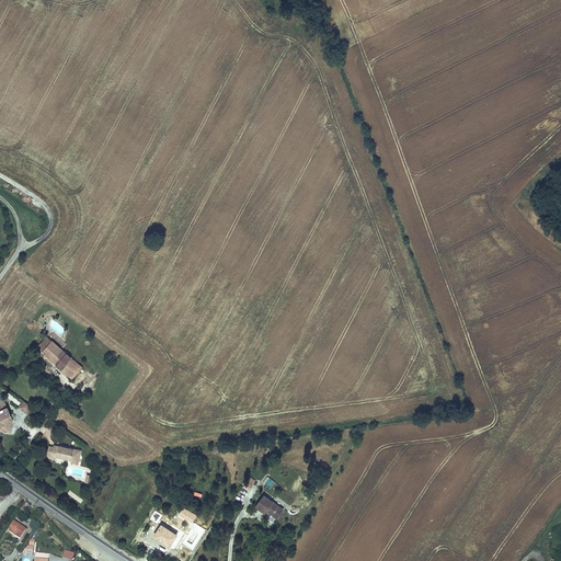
[(38,347),(43,352),(52,341),(47,338),(38,347)]
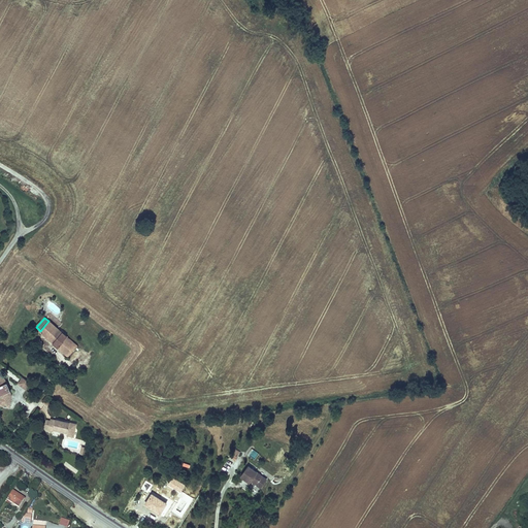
[(71,342),(72,340),(67,336),(66,337),(48,321),(40,331),(51,341),(56,345),(73,361),(83,351),(71,342)]
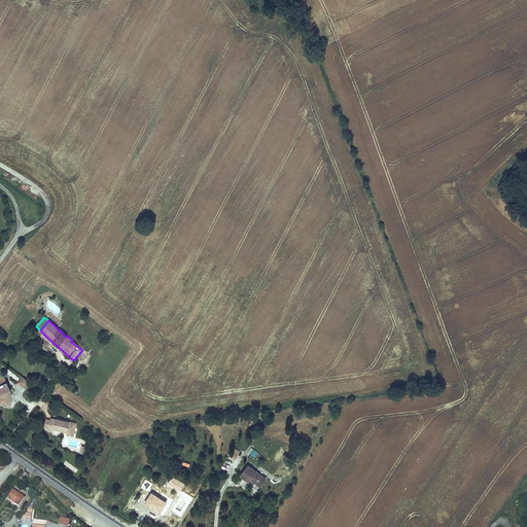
[(82,350),(84,347),(73,339),(72,340),(71,342),(82,350)]
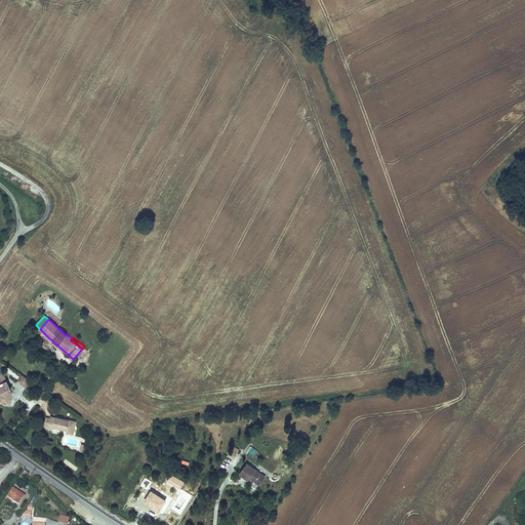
[(61,375),(66,379),(71,373),(65,368),(61,375)]
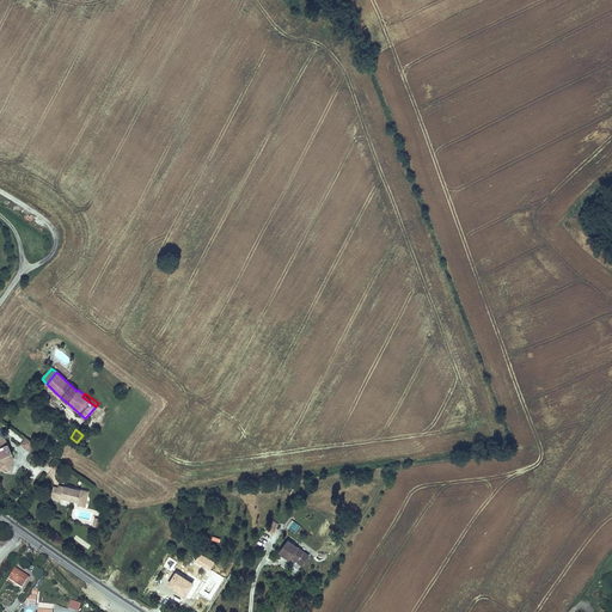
[(0,436),(0,469),(8,471),(11,458),(4,440),(0,436)]
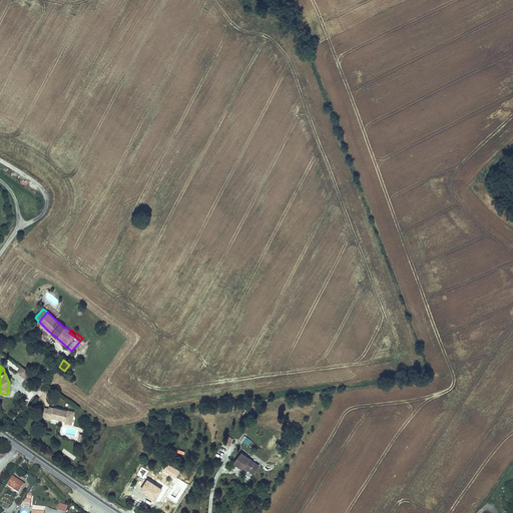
[(22,368),(18,374),(25,380),(30,374),(22,368)]
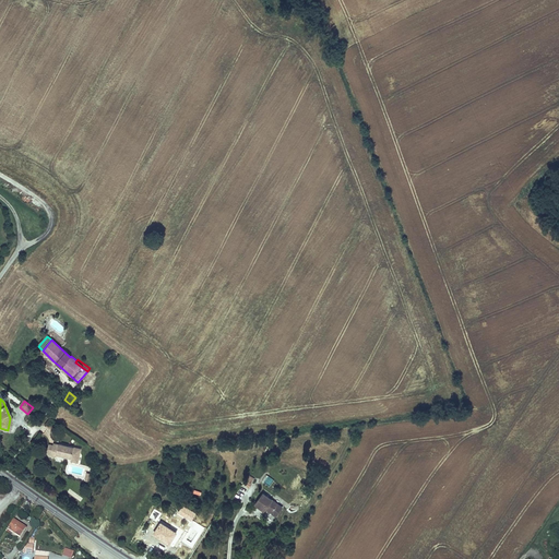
[(79,465),(83,450),(74,448),(59,444),(59,445),(54,444),(54,445),(49,444),(47,454),(51,454),(50,458),(56,459),(57,456),(71,460),(70,463),(79,465)]
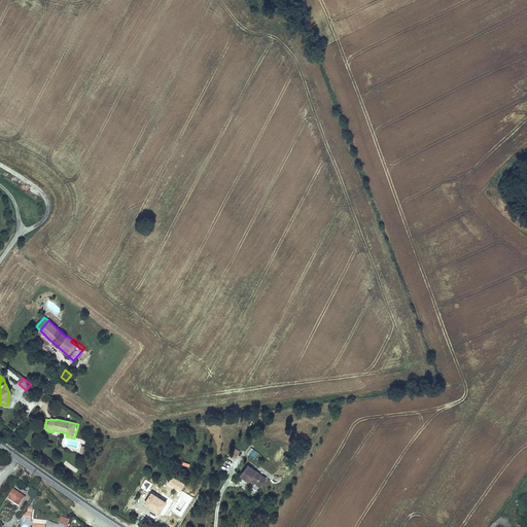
[(241,448),(235,444),(226,456),(233,460),(241,448)]
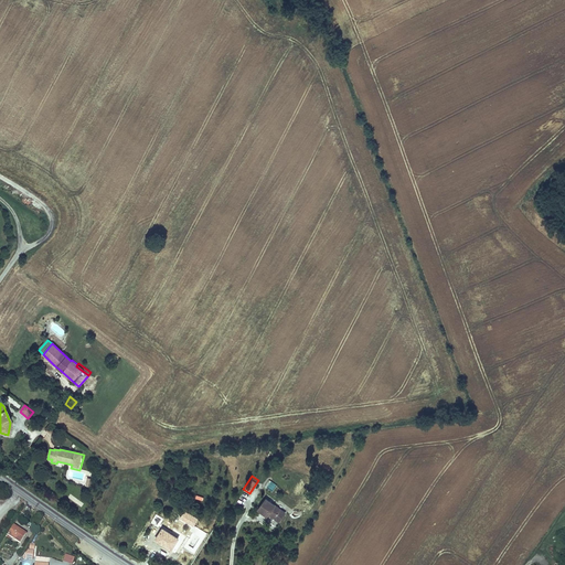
[(273,491),(277,484),(269,480),(266,487),(273,491)]
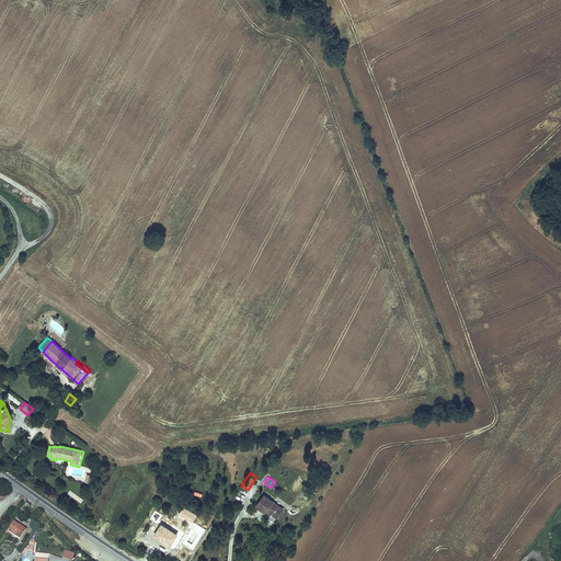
[(277,518),(284,510),(264,496),(256,506),(265,513),(266,511),(277,518)]
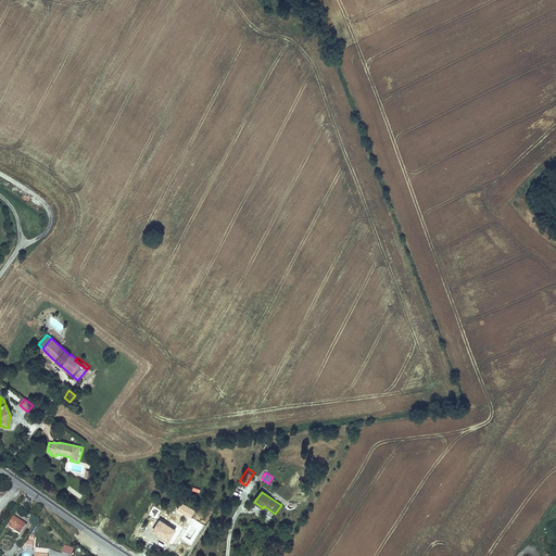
[(194,508),(181,501),(177,507),(190,516),(194,508)]
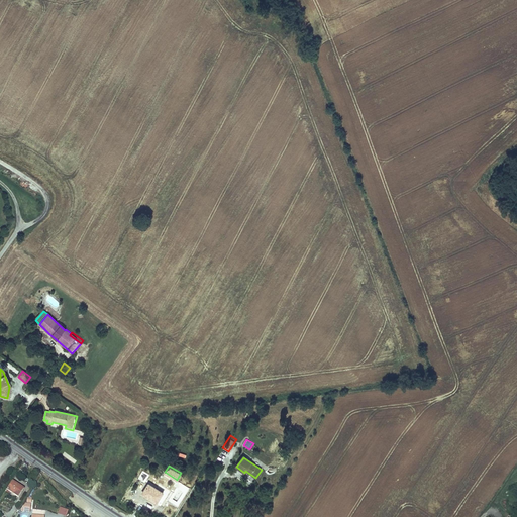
[(18,497),(23,490),(19,488),(20,486),(12,481),(7,490),(6,491),(9,493),(10,491),(18,497)]
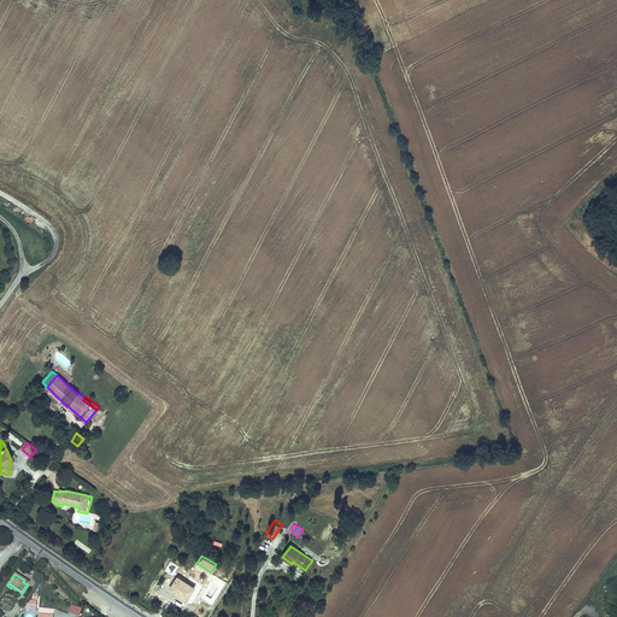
[(187,601),(195,589),(178,579),(170,591),(187,601)]
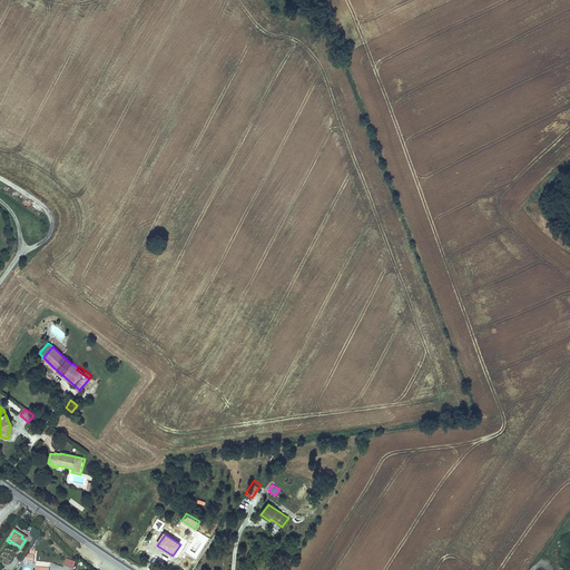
[(78,563),(68,560),(66,568),(76,569),(78,563)]
